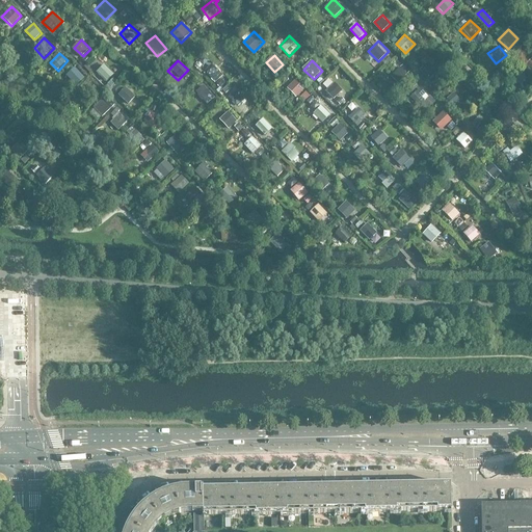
[(419,70),(428,80),(439,70),(428,60),(419,70)]
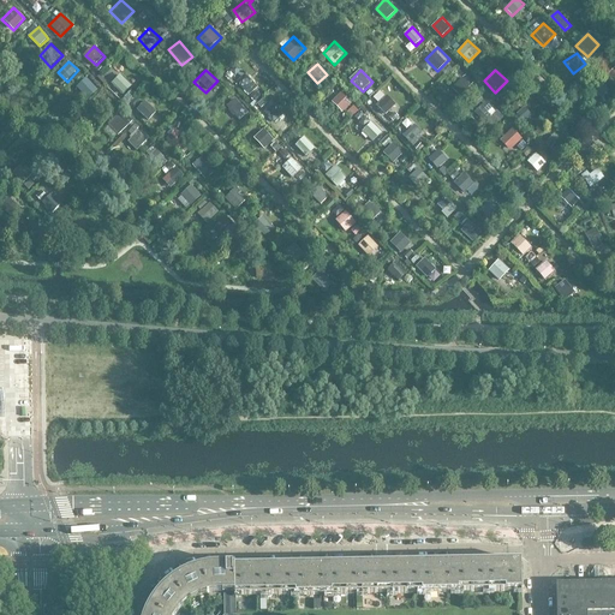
[(108,84),(120,96),(132,84),(120,72),(108,84)]
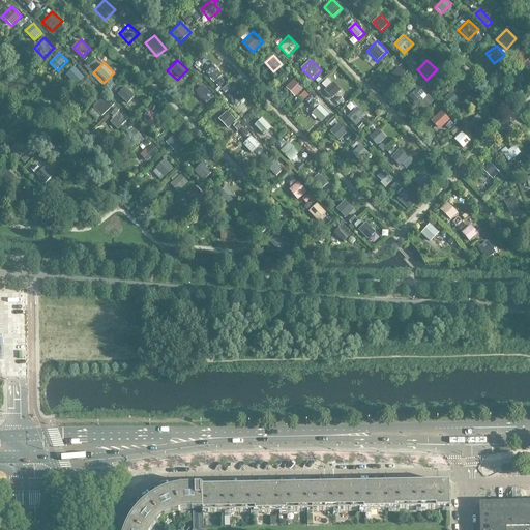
[(202,74),(212,83),(222,72),(212,63),(202,74)]
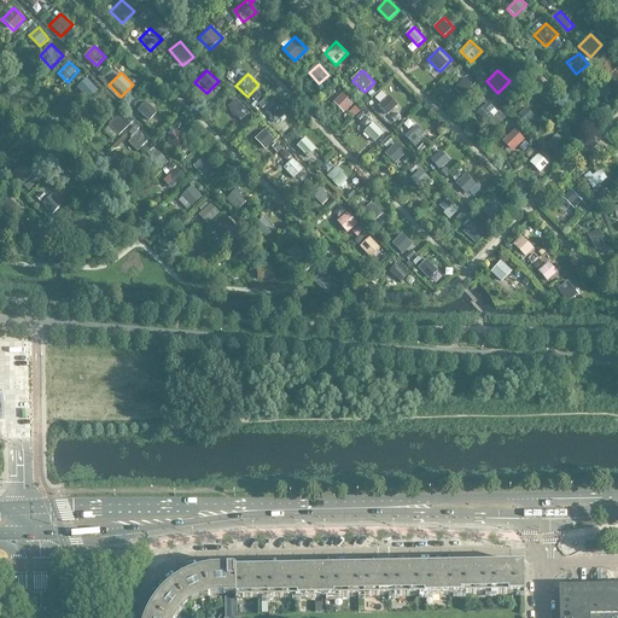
[(464,97),(474,85),(466,76),(455,88),(464,97)]
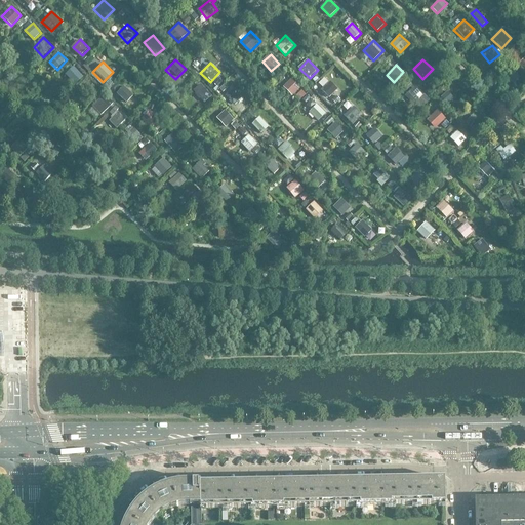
[(63,77),(73,86),(82,76),(72,67),(63,77)]
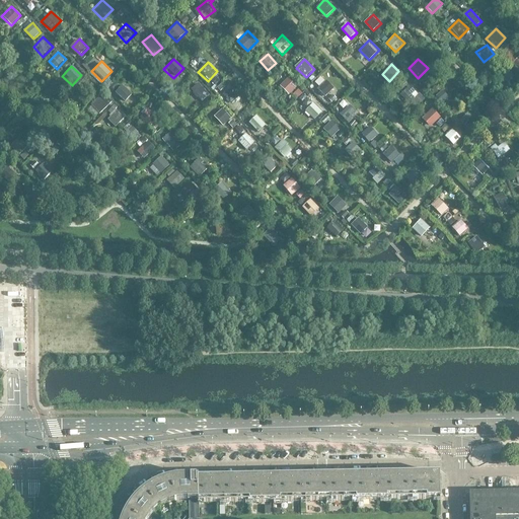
[(496,81),(505,90),(515,81),(505,71),(496,81)]
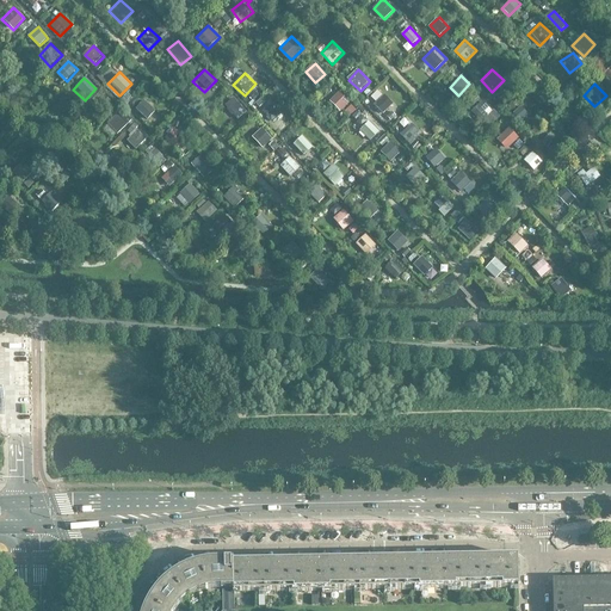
[(327,102),(338,113),(350,102),(338,90),(327,102)]
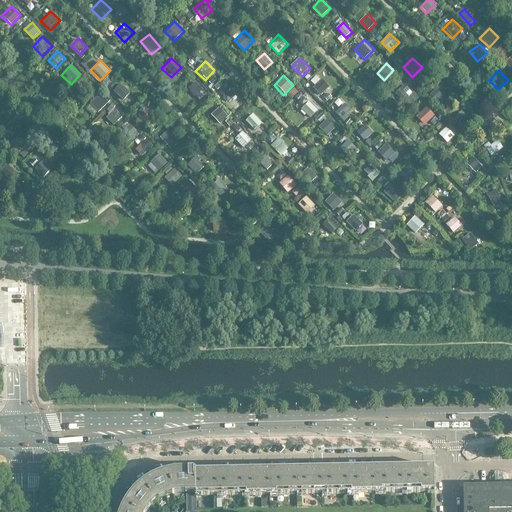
[(313,88),(323,98),(332,88),(323,78),(313,88)]
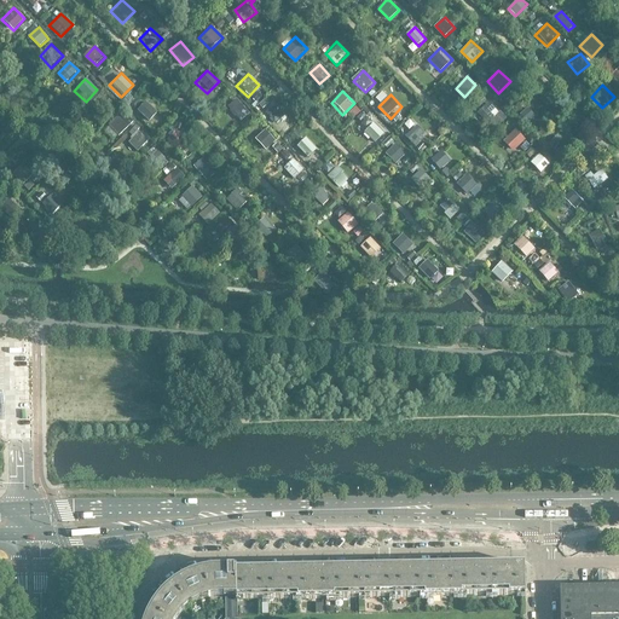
[(242,120),(250,111),(238,98),(230,106),(242,120)]
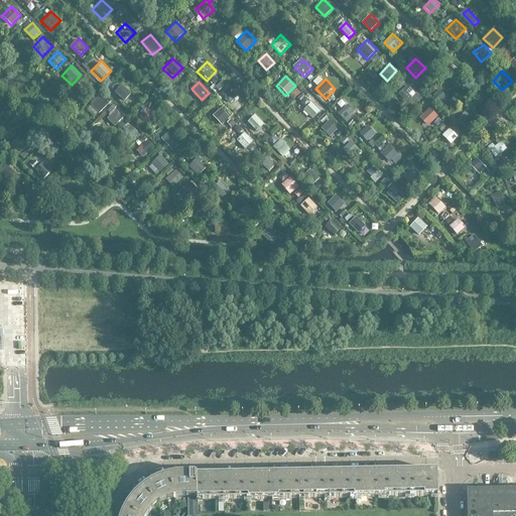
[(116,91),(126,101),(133,94),(123,84),(116,91)]
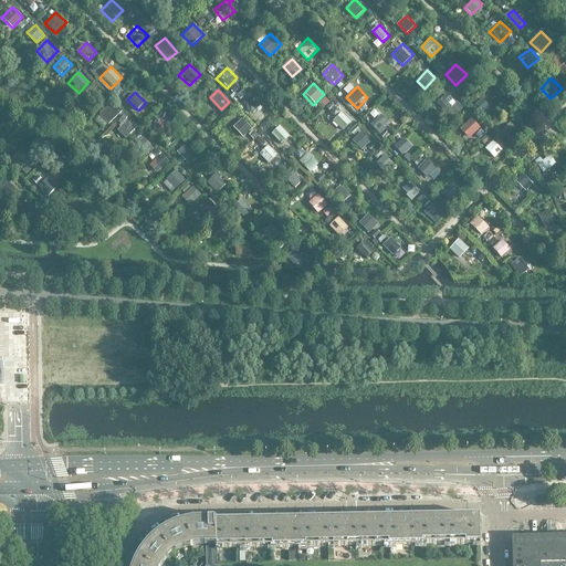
[(438,102),(451,115),(461,105),(448,92),(438,102)]
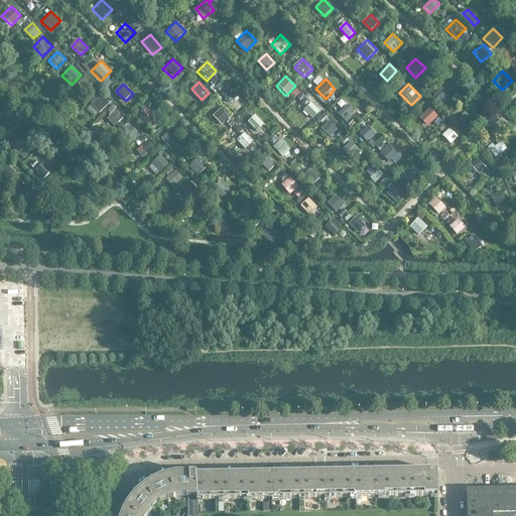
[(224,93),(232,102),(239,96),(231,86),(224,93)]
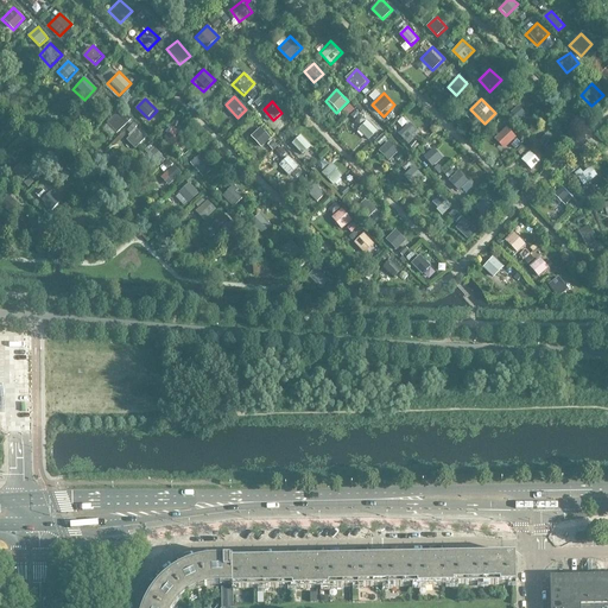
[(372,140),(384,127),(372,116),(360,130),(372,140)]
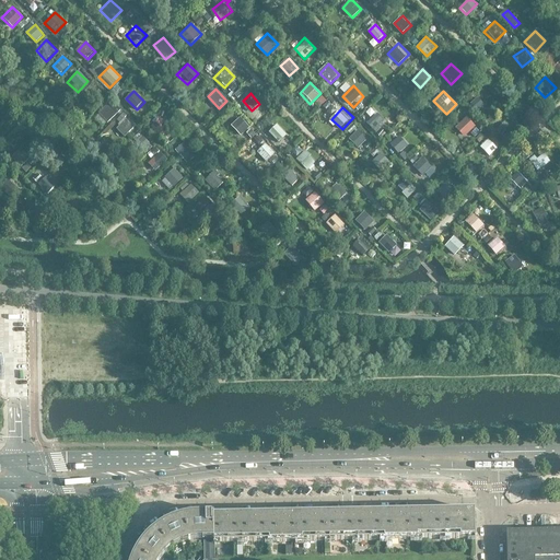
[(373,108),(369,114),(373,117),(368,124),(380,133),(384,128),(381,125),(385,118),(373,108)]
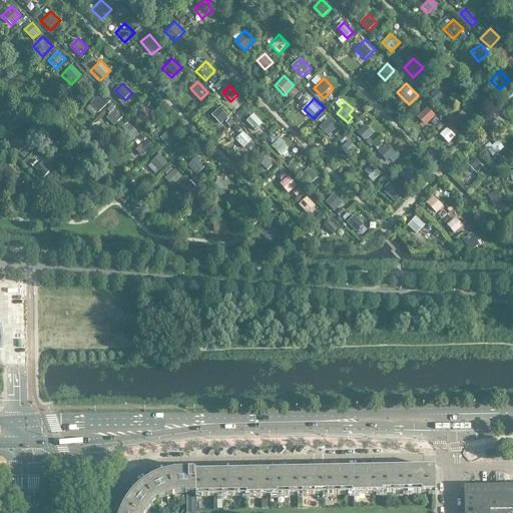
[(136,115),(146,124),(156,114),(146,105),(136,115)]
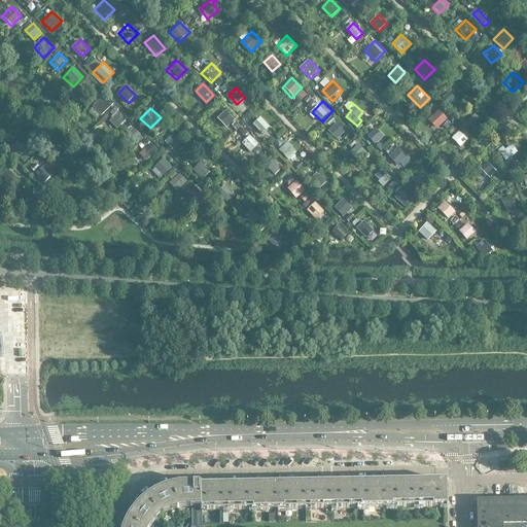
[(214,118),(224,128),(234,117),(223,108),(214,118)]
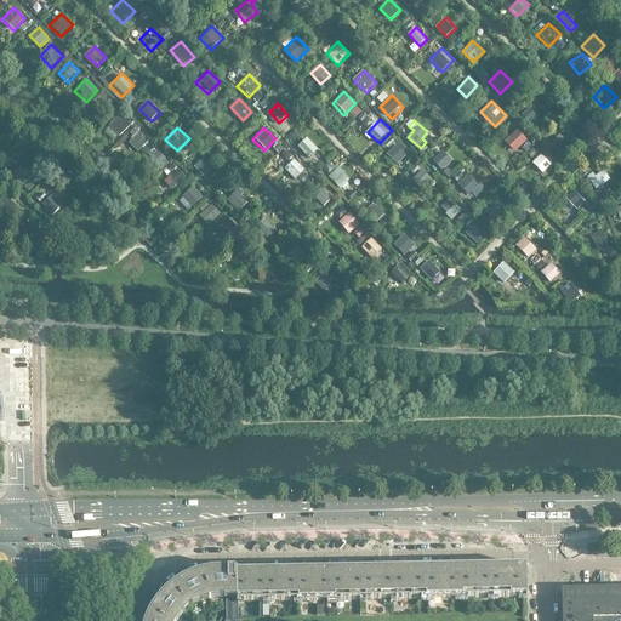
[(503,140),(516,151),(527,138),(514,127),(503,140)]
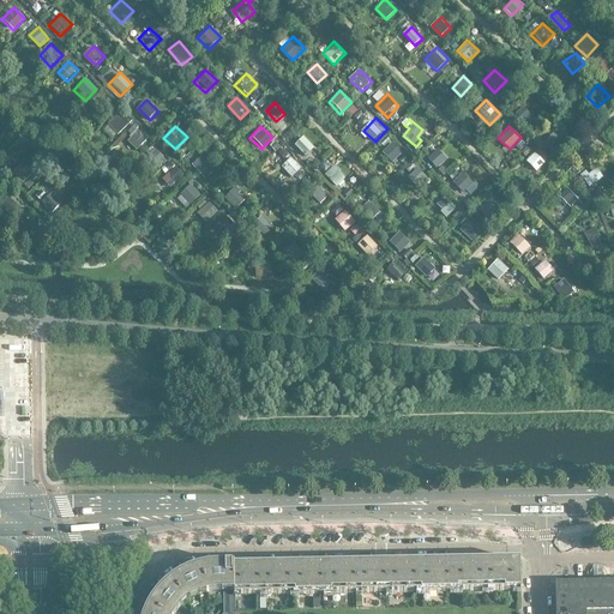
[(542,142),(554,152),(565,140),(554,130),(542,142)]
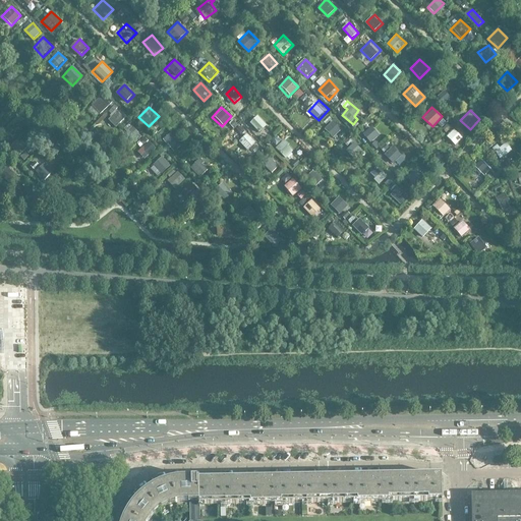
[(105,121),(115,130),(124,120),(115,111),(105,121)]
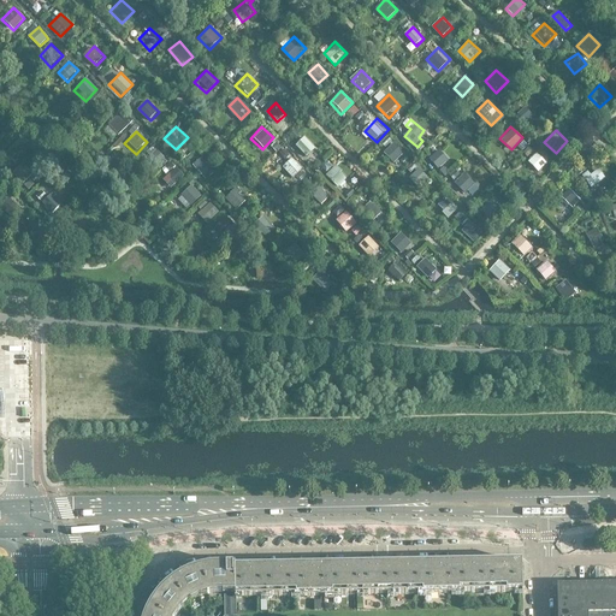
[(292,147),(304,158),(315,146),(303,135),(292,147)]
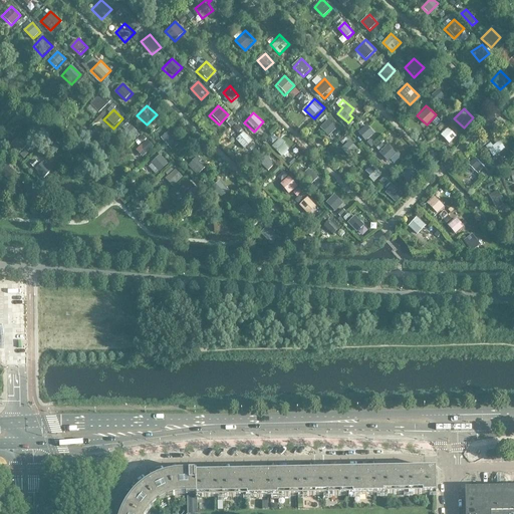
[(439,131),(446,126),(440,116),(434,120),(439,131)]
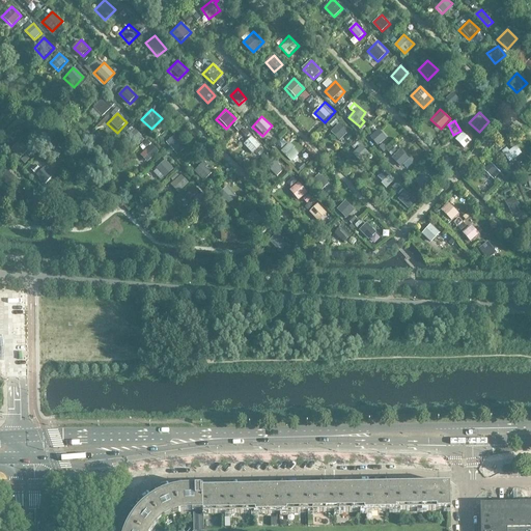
[(330,133),(340,142),(350,132),(339,122),(330,133)]
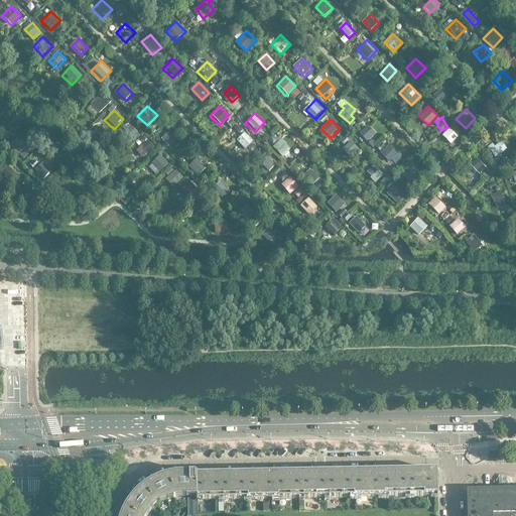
[(134,141),(141,134),(130,122),(122,128),(134,141)]
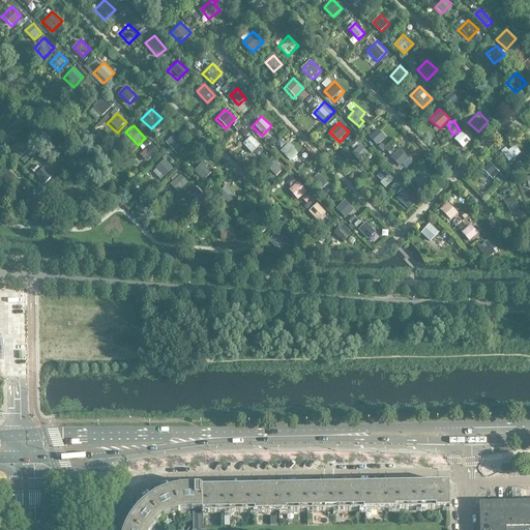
[(366,137),(377,146),(387,136),(377,126),(366,137)]
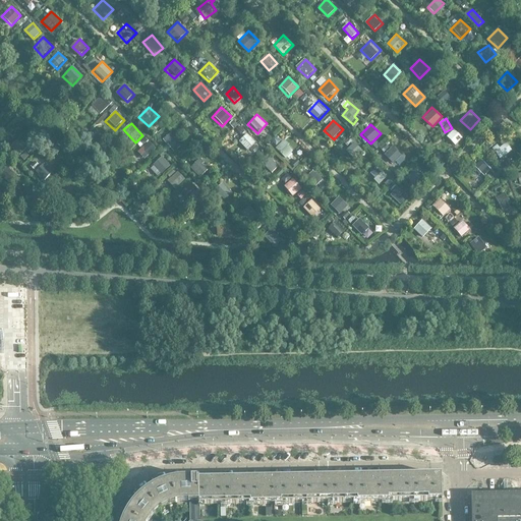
[(447,135),(457,146),(464,138),(455,128),(447,135)]
